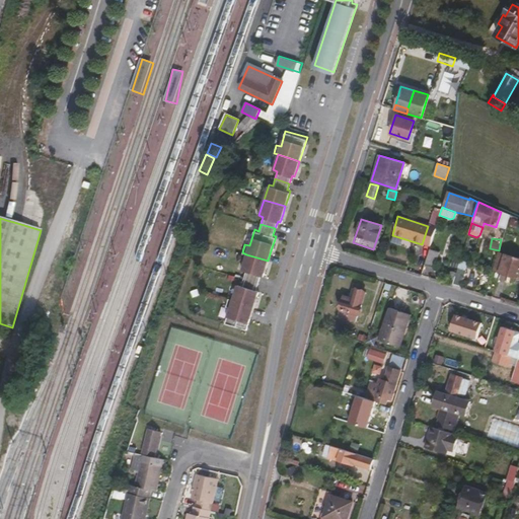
[(433,268),(438,252),(428,249),(423,265),(433,268)]
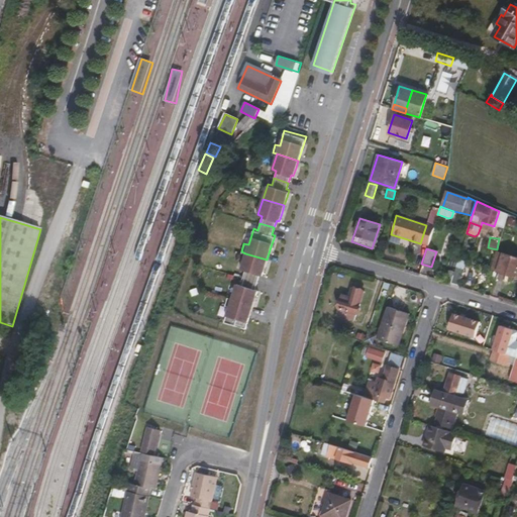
[(498,274),(504,254),(496,252),(490,271),(498,274)]
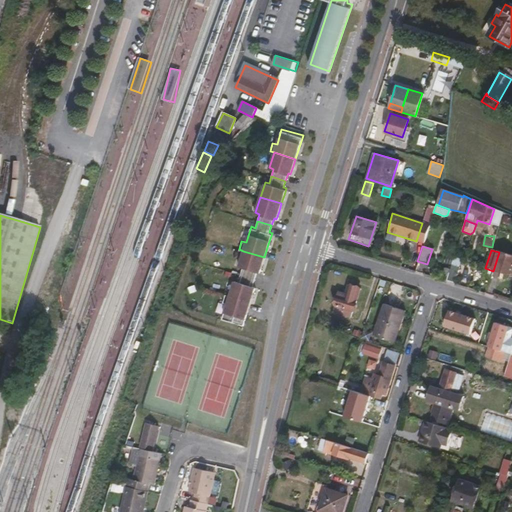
[(262,264),(264,257),(243,251),(238,265),(243,267),(240,274),(255,278),(257,271),(260,272),(262,264)]
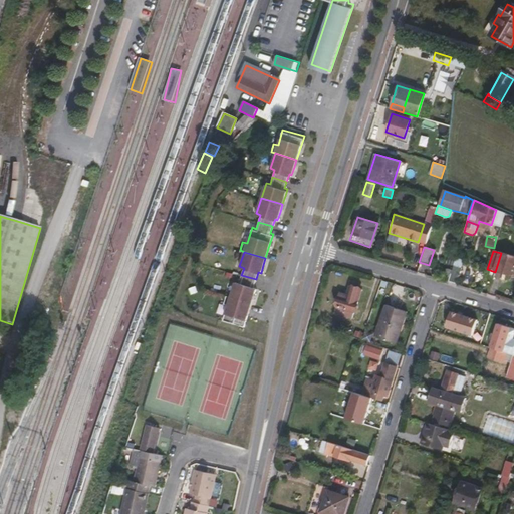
[(513,278),(513,276),(513,257),(501,253),(495,272),(513,278)]
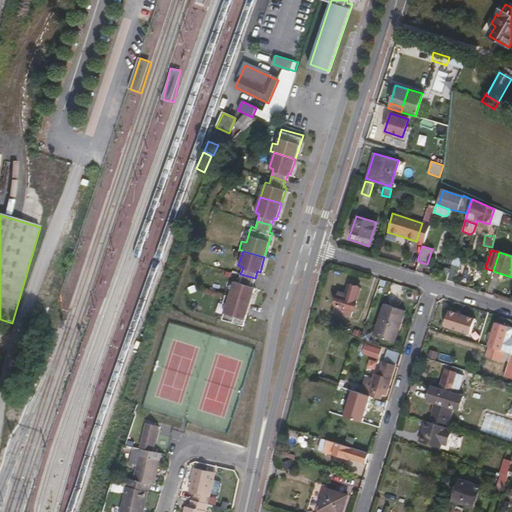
[(454,283),(459,268),(451,265),(446,281),(454,283)]
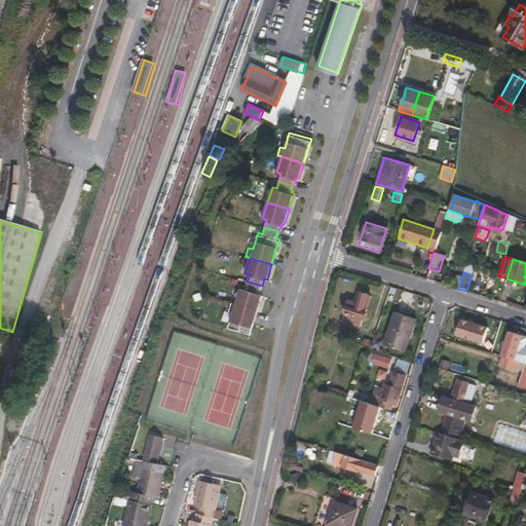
[(260,301),(262,294),(260,293),(262,286),(247,282),(245,289),(240,288),(235,303),(258,310),(260,301)]
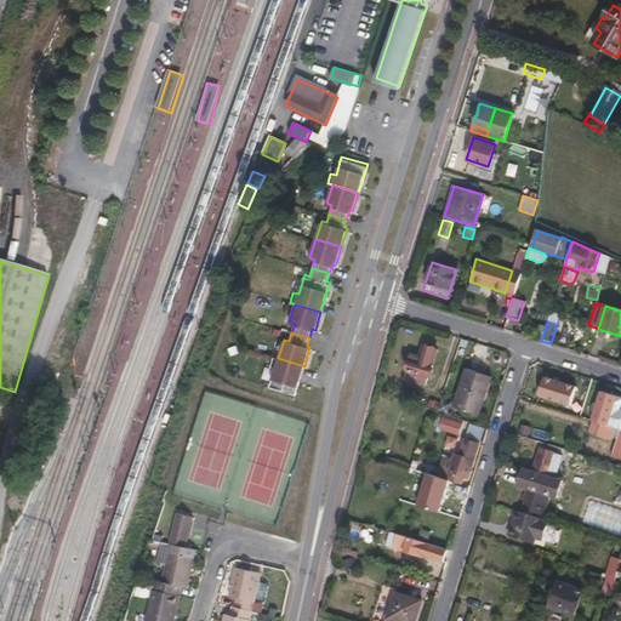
[(428,377),(437,351),(422,347),(420,355),(410,353),(404,370),(415,374),(412,383),(423,387),(427,377),(428,377)]
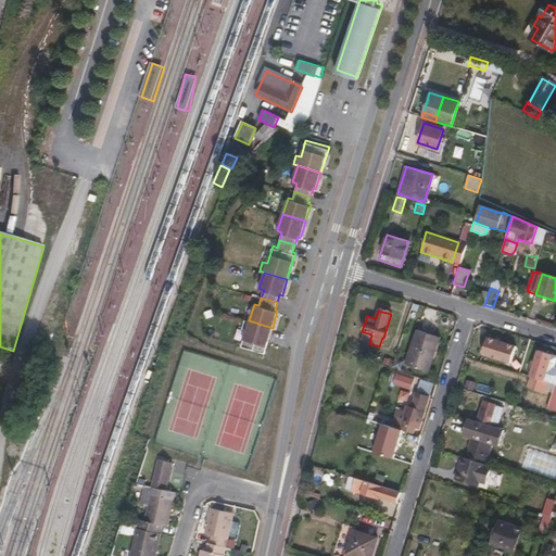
[(273,328),(249,320),(244,319),(242,328),(247,329),(241,345),(264,353),(268,340),(273,328)]
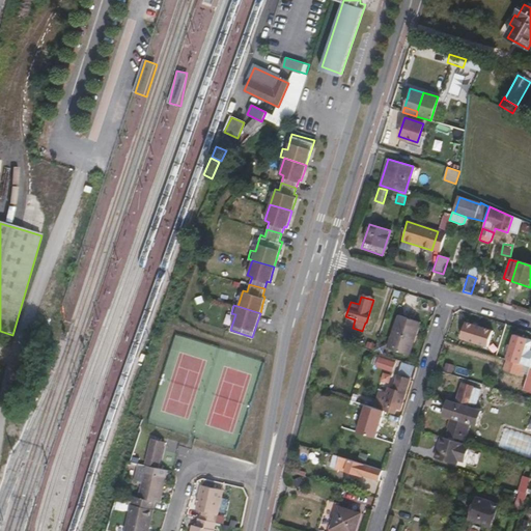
[(353,328),(355,319),(345,316),(342,325),(353,328)]
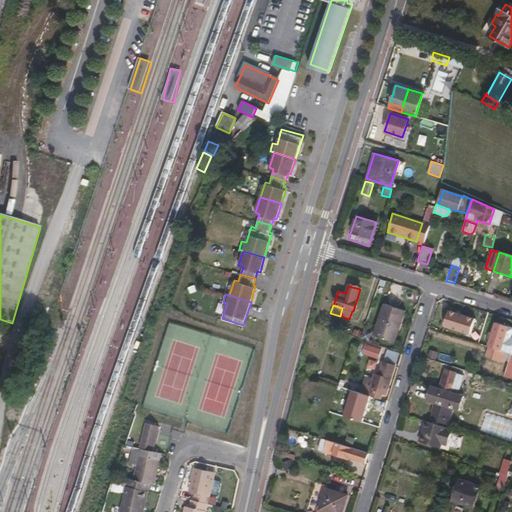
[(394,343),(404,312),(384,305),(373,337),(394,343)]
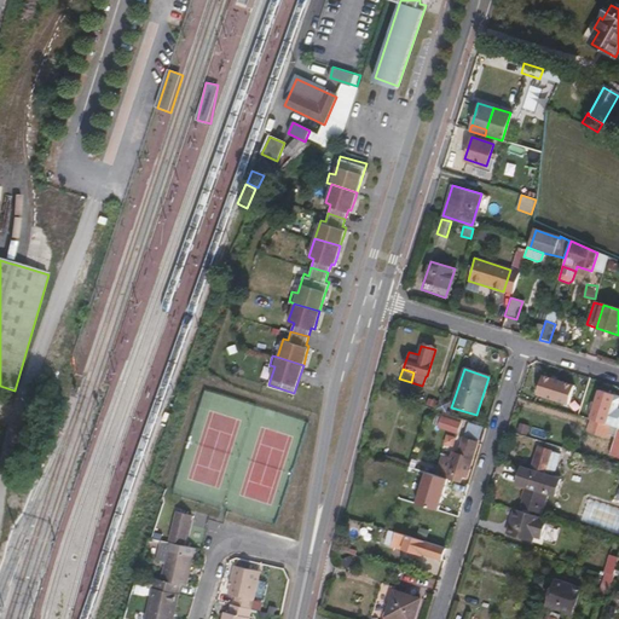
[(597,391),(588,418),(589,420),(611,426),(614,416),(608,414),(613,395),(597,391)]
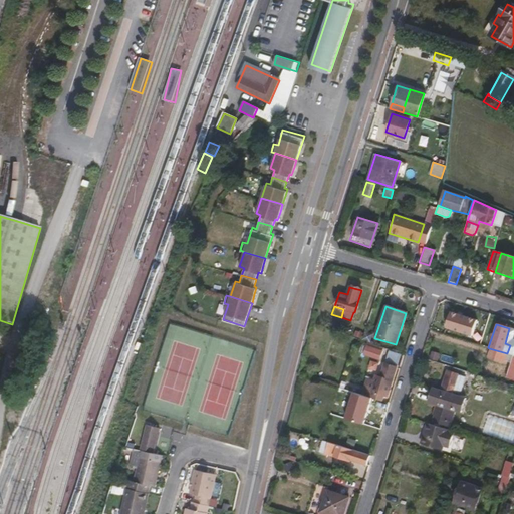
[(510,345),(513,330),(509,328),(505,343),(510,345)]
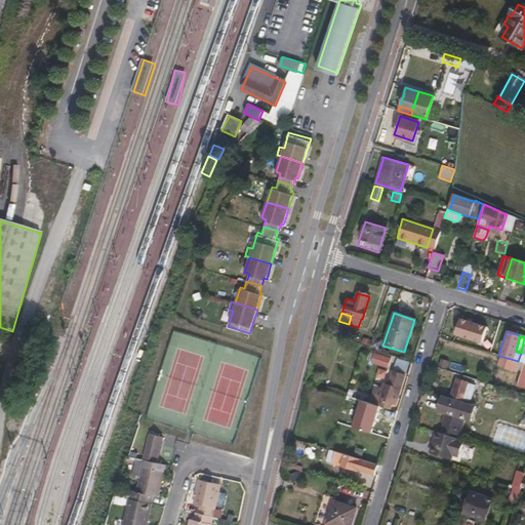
[(386,366),(389,357),(374,353),(371,362),(386,366)]
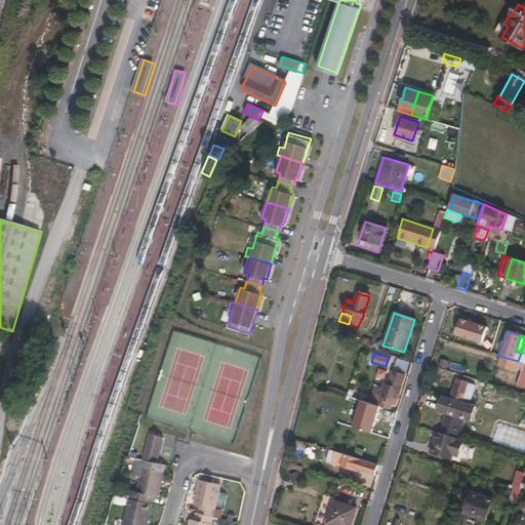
[(516,368),(518,361),(499,356),(497,362),(516,368)]
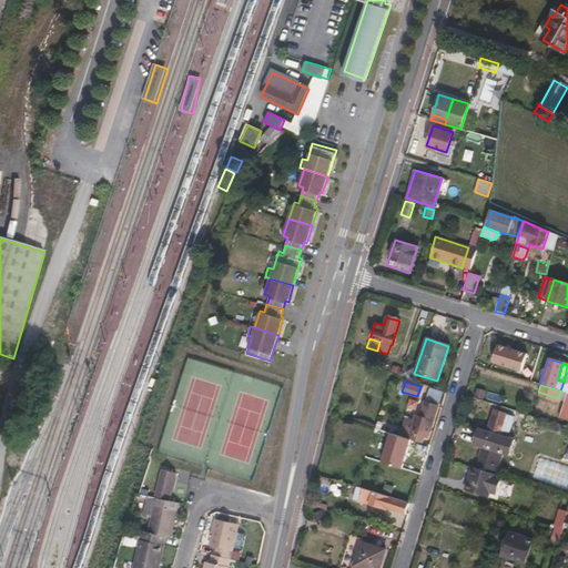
[(427,438),(437,406),(425,403),(421,416),(415,415),(413,419),(406,417),(403,429),(411,433),(408,437),(422,442),(424,437),(427,438)]
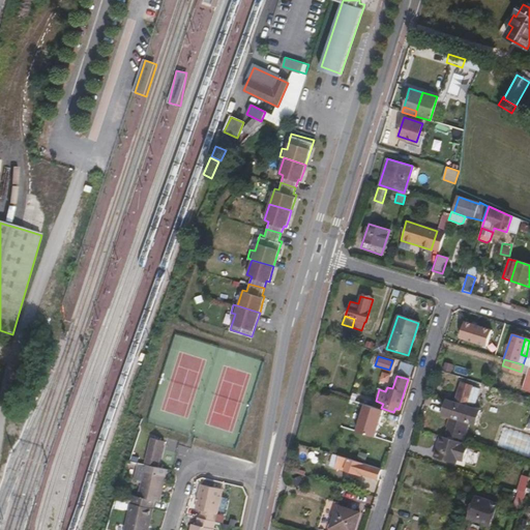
[(472,409),(478,389),(461,383),(453,404),(445,401),(441,414),(450,417),(445,434),(462,440),(468,422),(474,424),(478,411),(472,409)]
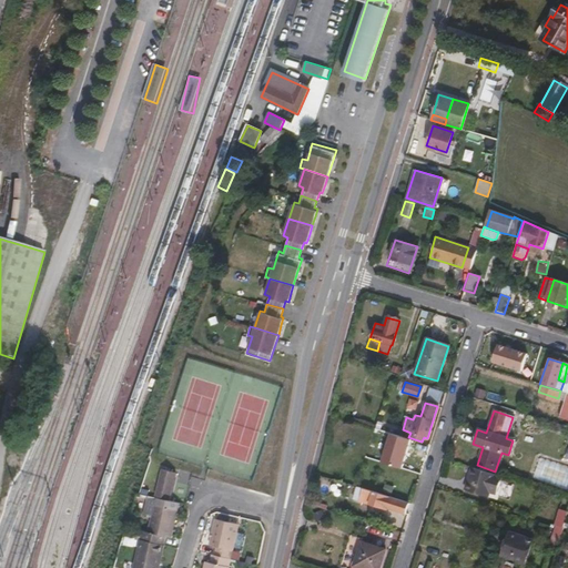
[(496,494),(500,477),(472,468),(465,490),(487,497),(489,492),(496,494)]
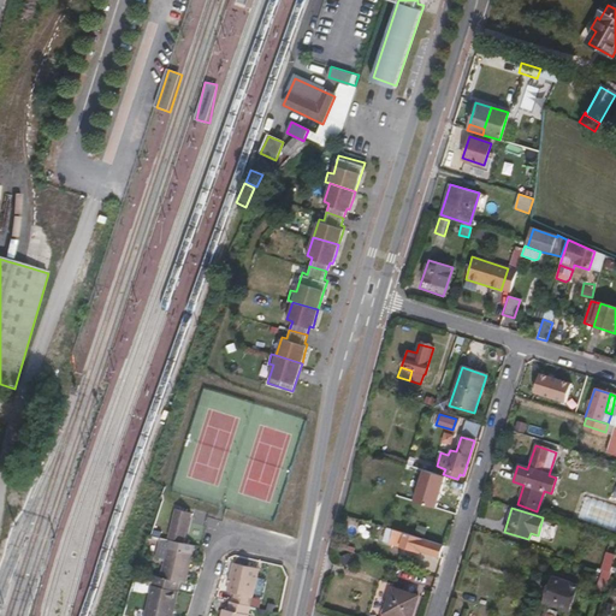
[(185,542),(193,513),(178,509),(171,538),(185,542)]
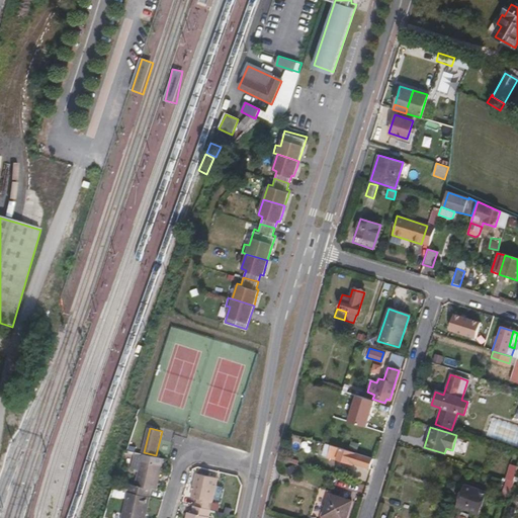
[(352,463),(355,453),(325,444),(323,450),(328,451),(327,457),(351,465),(352,463)]
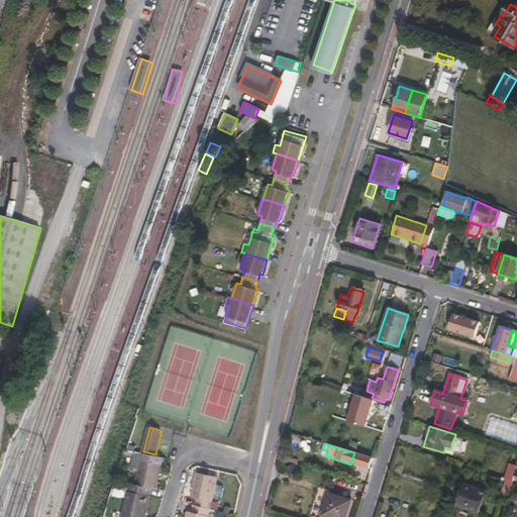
[(156,480),(157,476),(158,476),(162,456),(156,454),(143,451),(140,451),(133,483),(128,482),(126,490),(148,494),(149,487),(156,489),(157,481),(156,480)]
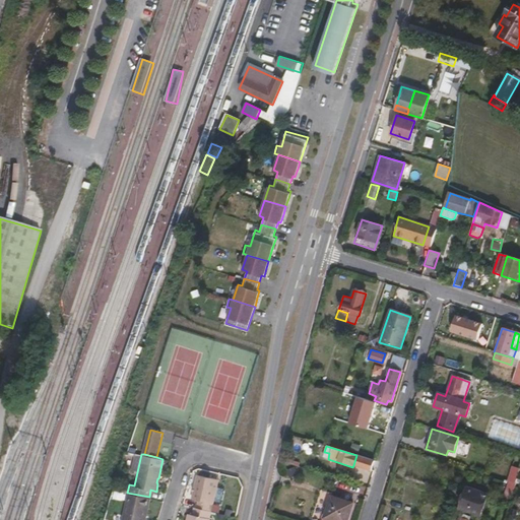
[(363,468),(367,458),(356,455),(353,465),(363,468)]
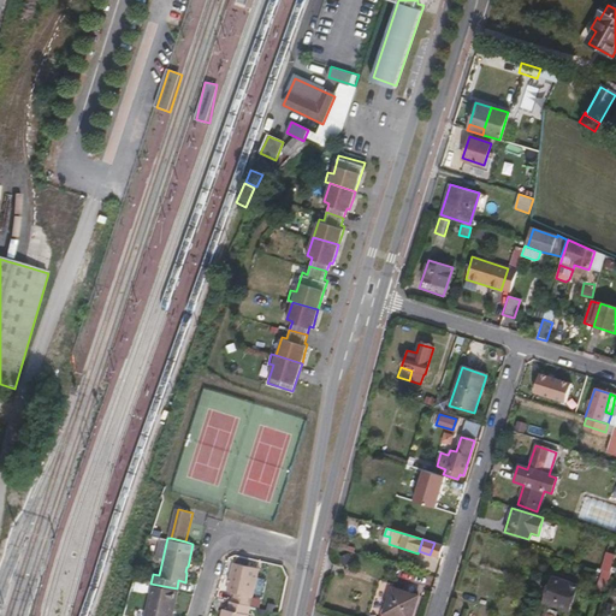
[(602,562),(606,549),(599,546),(600,545),(588,542),(582,558),(594,562),(596,560),(602,562)]
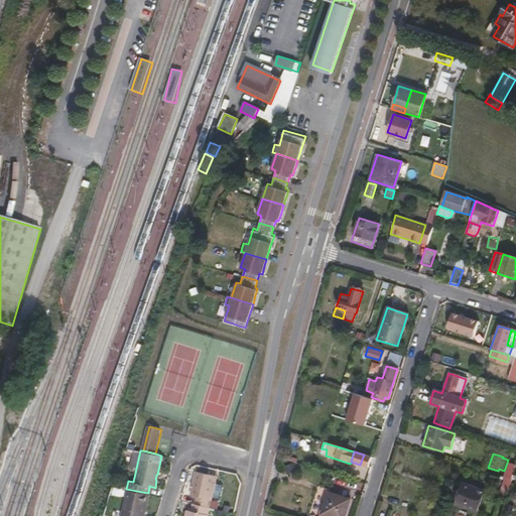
[(368,467),(371,458),(364,455),(360,465),(368,467)]
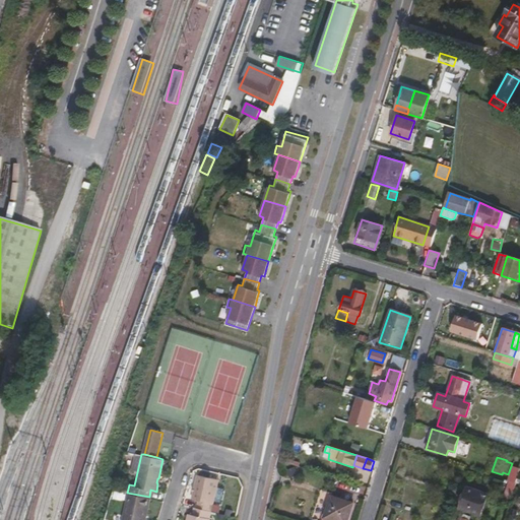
[(515,483),(519,469),(512,466),(508,481),(510,482),(515,483)]
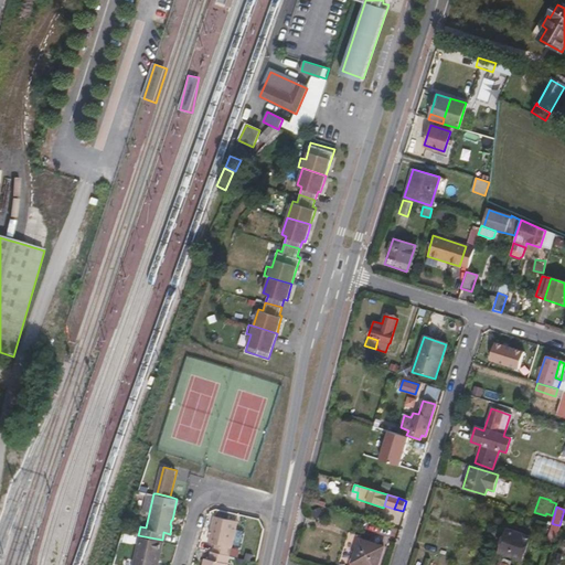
[(228,554),(237,520),(213,514),(206,541),(214,542),(212,551),(228,554)]
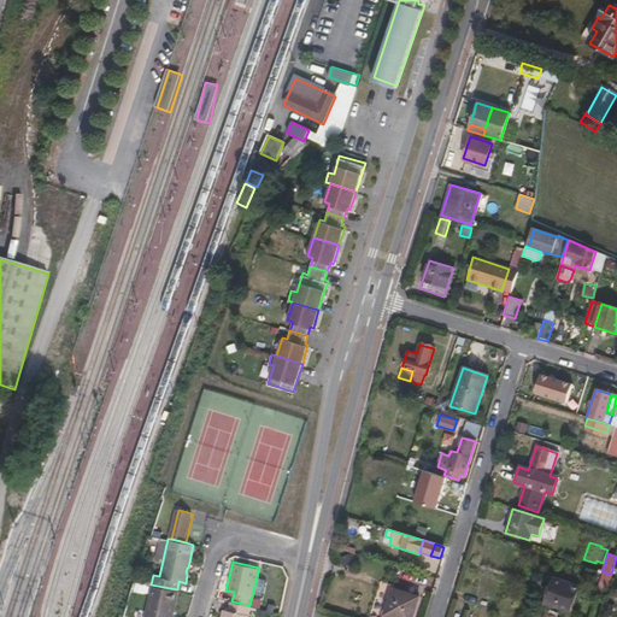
[(606,591),(611,574),(605,573),(600,589),(606,591)]
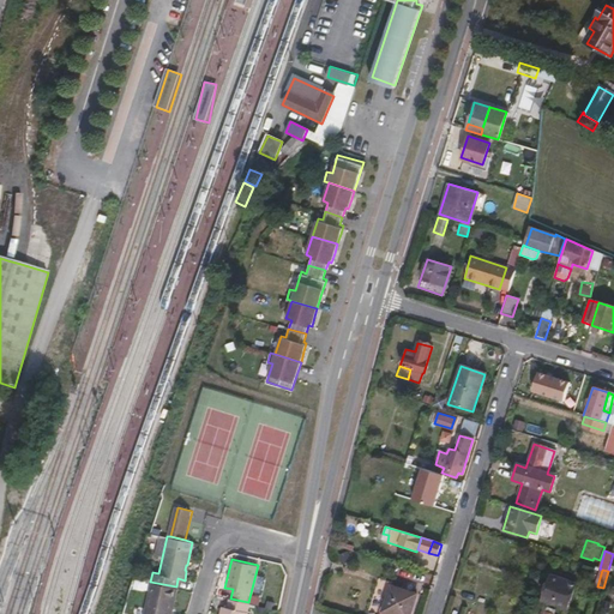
[(405,573),(401,585),(415,590),(420,578),(405,573)]
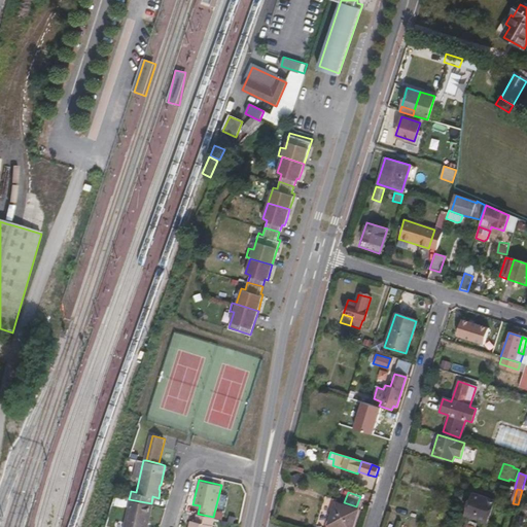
[(486,522),(492,500),(471,494),(464,516),(486,522)]
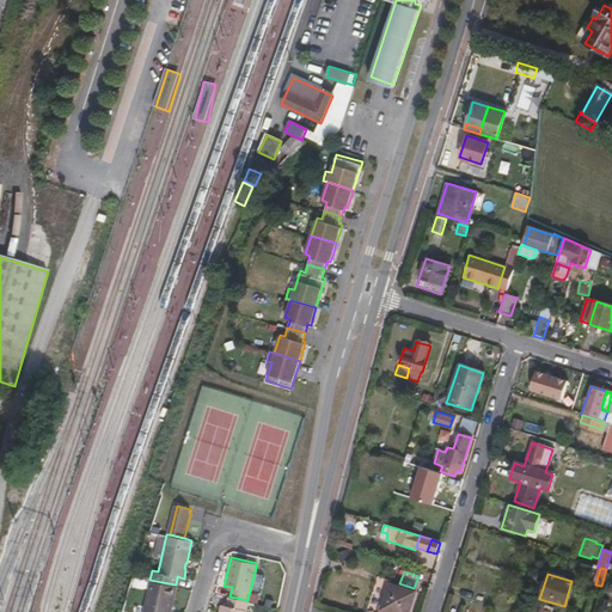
[(165,611),(167,604),(172,605),(176,586),(176,585),(150,580),(148,580),(140,611),(165,611)]
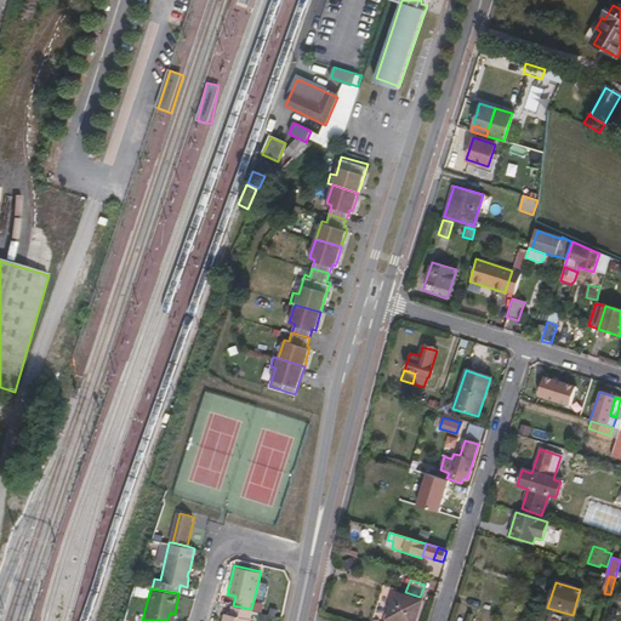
[(393,620),(414,620),(421,600),(394,592),(389,609),(391,609),(388,619),(393,620)]
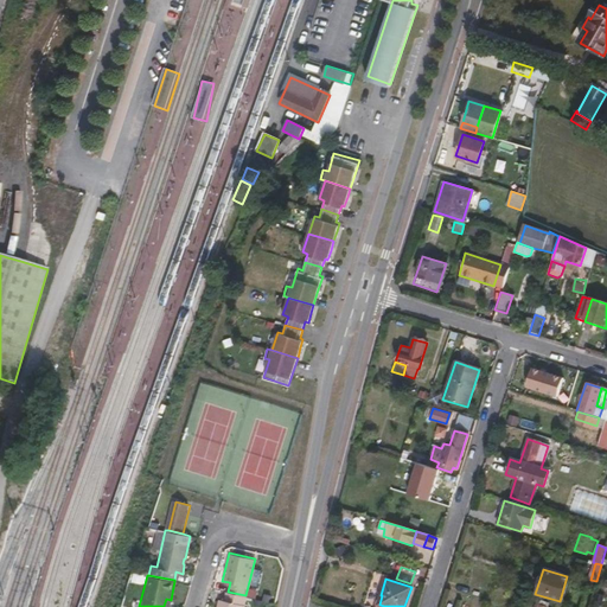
[(242,606),(246,595),(228,592),(225,590),(223,599),(218,598),(216,606),(242,606)]
